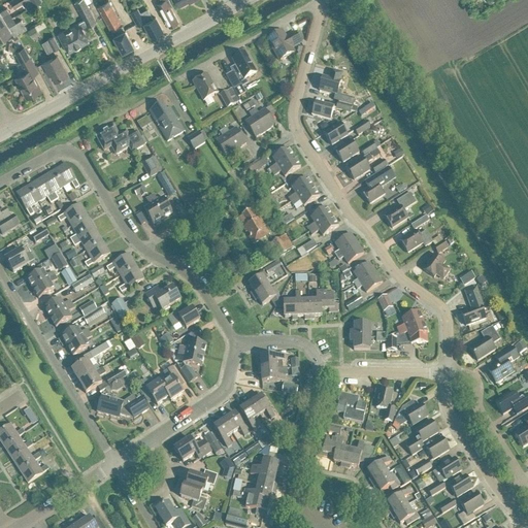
[(58,33),(67,52),(89,40),(81,27),(87,24),(88,25),(96,21),(84,0),(76,0),(74,1),(85,20),(78,23),(78,22),(58,33)]
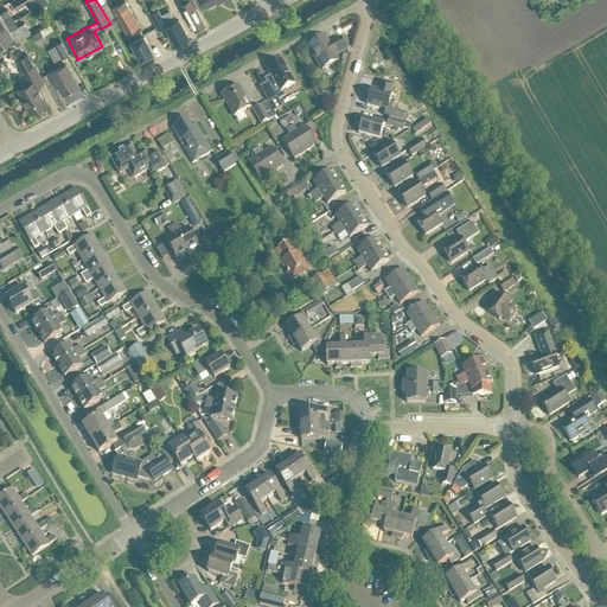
[(127,31),(139,25),(125,0),(122,0),(113,6),(127,31)]
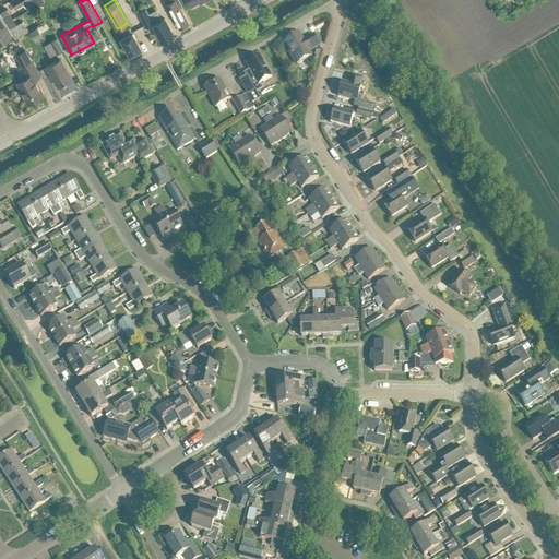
[(179,0),(166,0),(168,3),(166,4),(170,12),(174,20),(175,20),(179,27),(188,23),(183,14),(185,14),(181,7),(182,4),(179,0)]
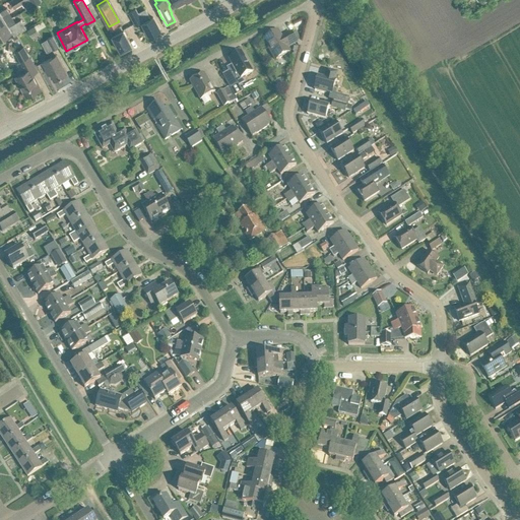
[(0,24),(12,17),(9,12),(6,7),(0,10),(0,24)]
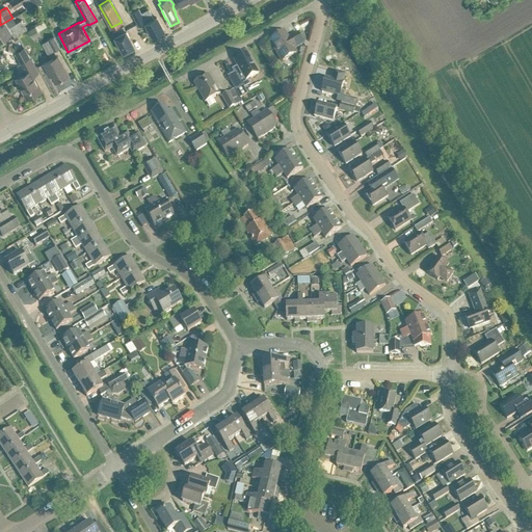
[(144,21),(153,36),(163,30),(157,18),(154,19),(148,8),(141,11),(139,8),(133,12),(139,24),(144,21)]
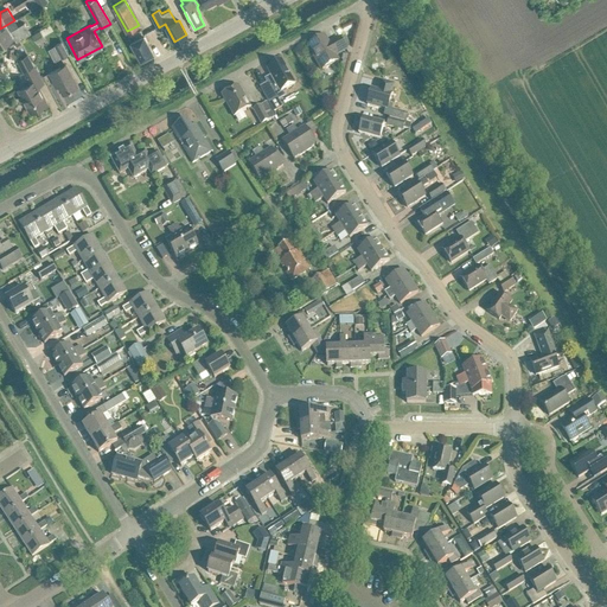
[(14,20),(0,29),(0,44),(13,37),(13,36),(21,31),(24,37),(31,32),(25,23),(18,26),(14,20)]
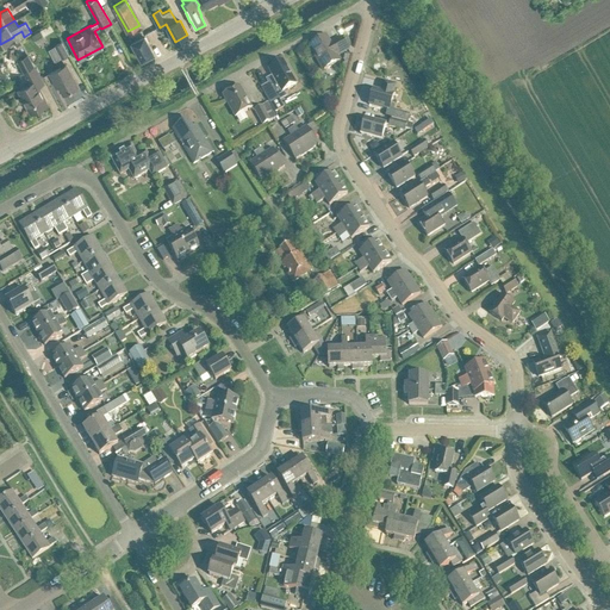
[(142,60),(155,53),(144,35),(141,29),(129,36),(132,41),(131,41),(142,60)]
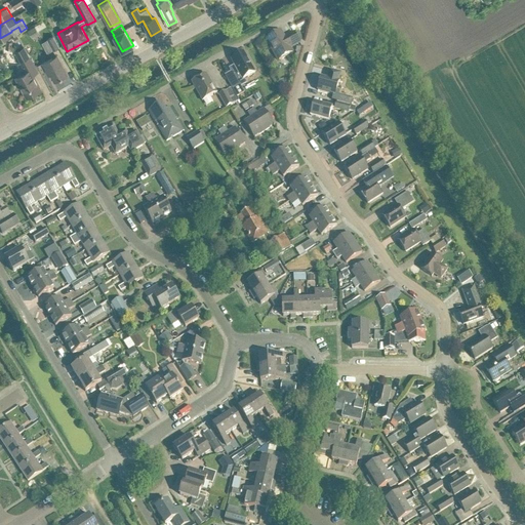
[(284,40),(281,34),(267,41),(278,62),(292,53),(289,49),(298,44),(293,35),(284,40)]
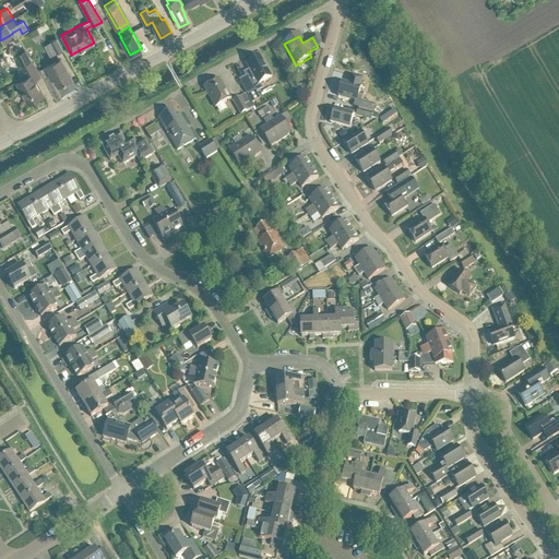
[(57,52),(63,49),(57,37),(50,40),(57,52)]
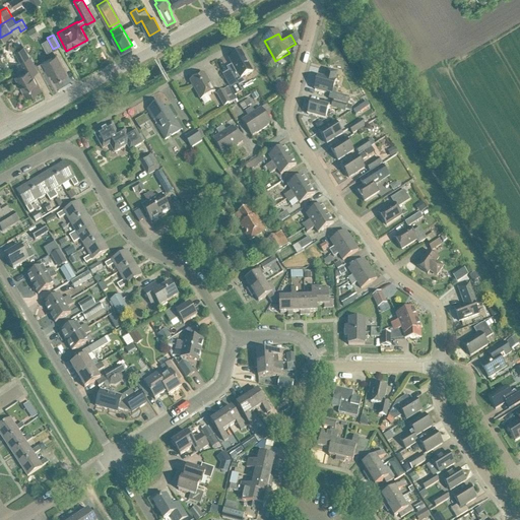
[(15,52),(25,71),(15,76),(25,95),(41,87),(33,72),(37,70),(30,59),(29,59),(24,48),(15,52)]
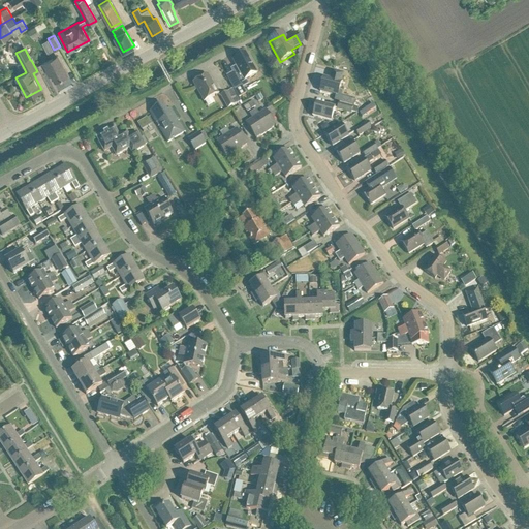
[(55,81),(68,74),(58,55),(42,63),(48,71),(49,70),(55,81)]
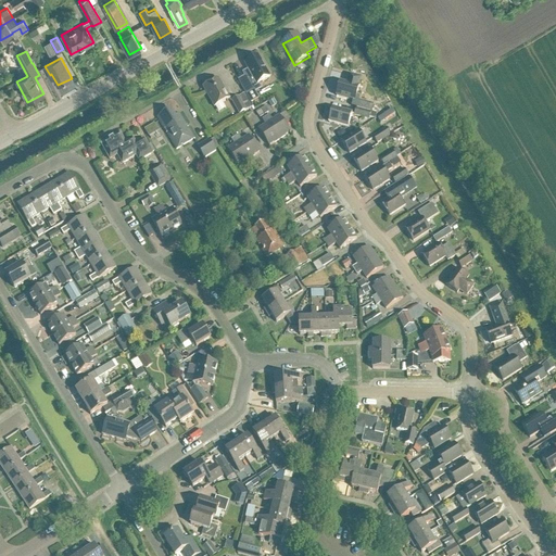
[(243,74),(244,77),(238,80),(247,95),(258,87),(257,85),(269,78),(258,60),(245,66),(249,71),(243,74)]
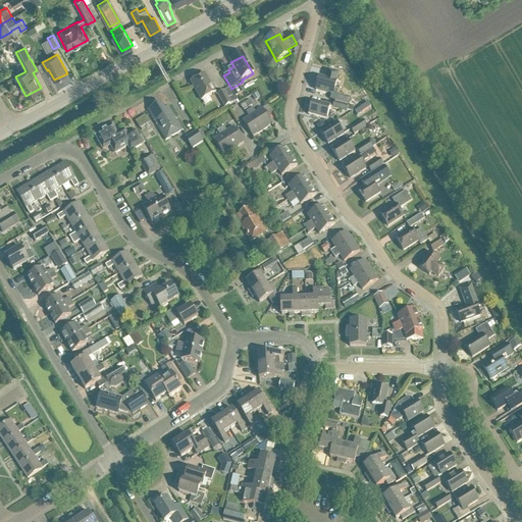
[(319,79),(315,91),(333,96),(336,83),(338,74),(327,71),(325,80),(319,79)]
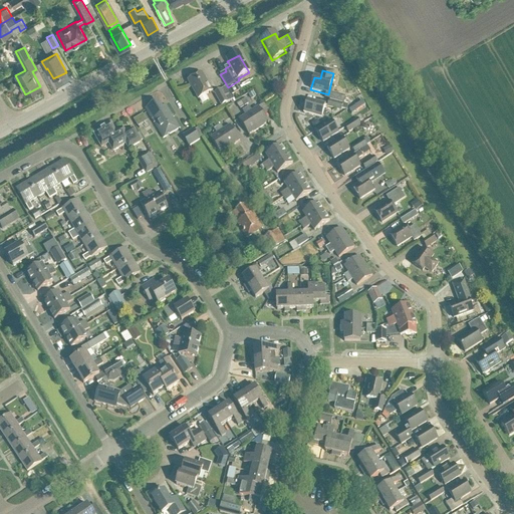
[(212,92),(202,74),(188,82),(198,100),(212,92)]
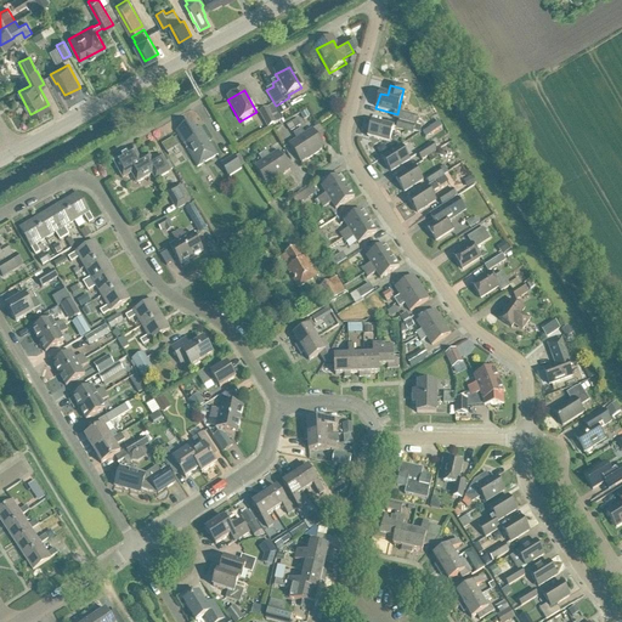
[(259,114),(261,117),(267,129),(275,125),(266,111),(259,114)]
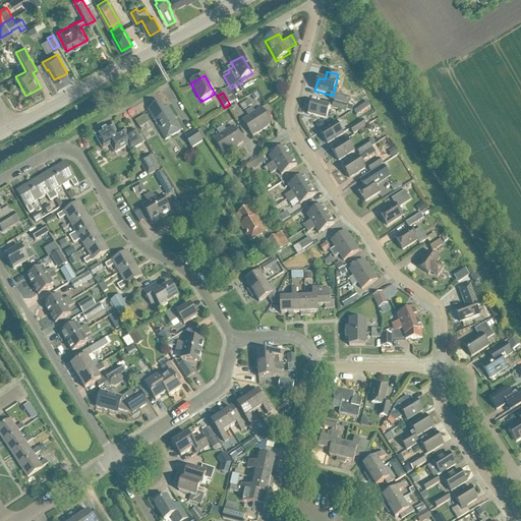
[(336,96),(335,98),(334,102),(347,106),(349,100),(336,96)]
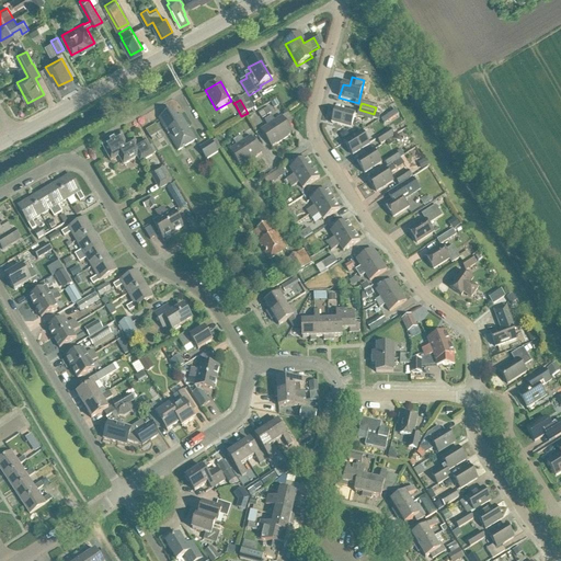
[(260,115),(263,121),(272,115),(267,110),(260,115)]
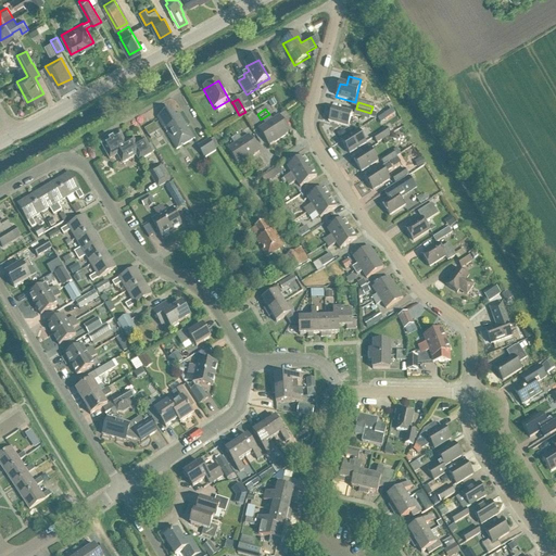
[(351,115),(332,110),(328,124),(348,129),(351,115)]
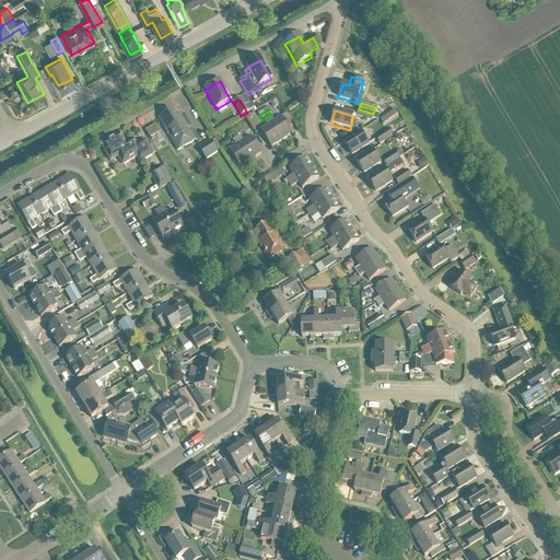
[(173,112),(159,120),(177,152),(196,141),(183,120),(179,123),(173,112)]
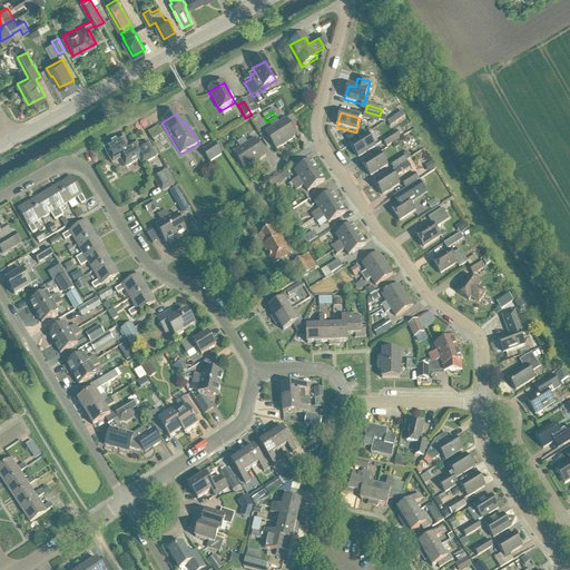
[(380,117),(365,114),(363,120),(377,124),(379,123),(380,117)]
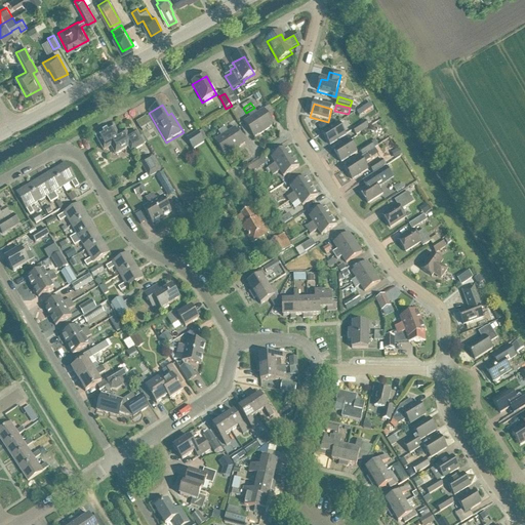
[(370,105),(356,113),(359,118),(373,109),(370,105)]
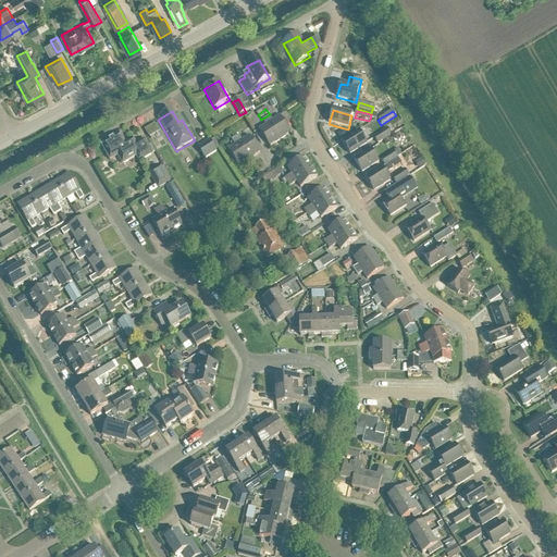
[(270,116),(265,119),(280,140),(291,134),(280,118),(273,122),(270,116)]
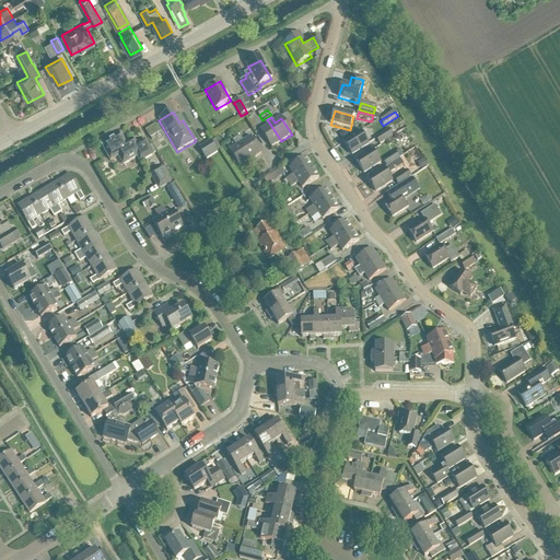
[(260,132),(270,149),(281,141),(267,119),(264,123),(267,128),(260,132)]
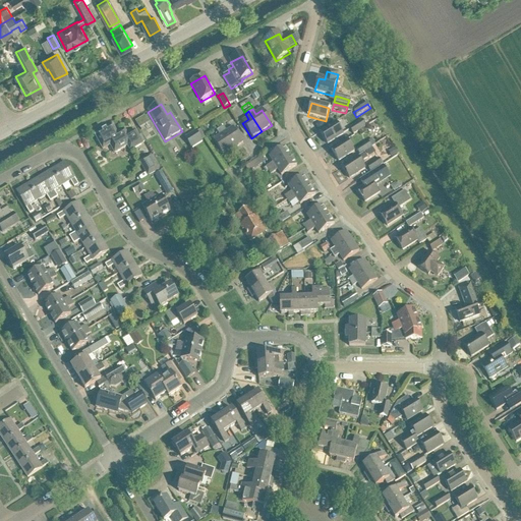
[(135,120),(139,127),(149,122),(145,115),(135,120)]
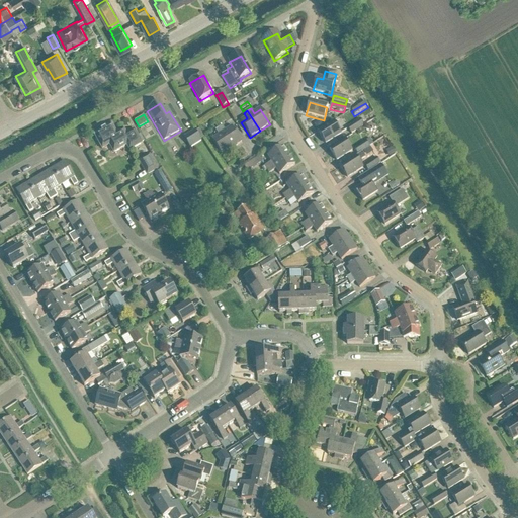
[(360,121),(349,128),(353,135),(364,127),(360,121)]
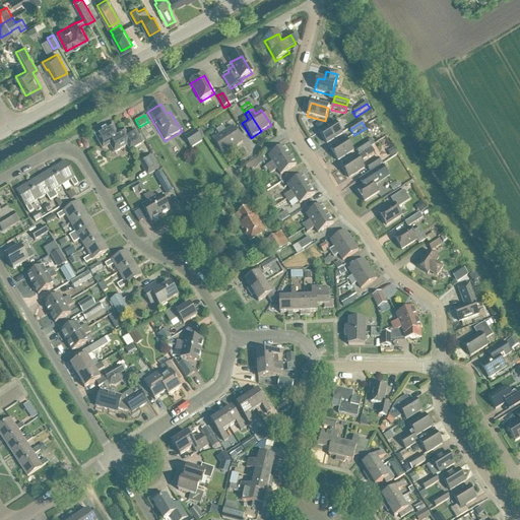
[(342,135),(335,124),(319,134),(327,145),(342,135)]
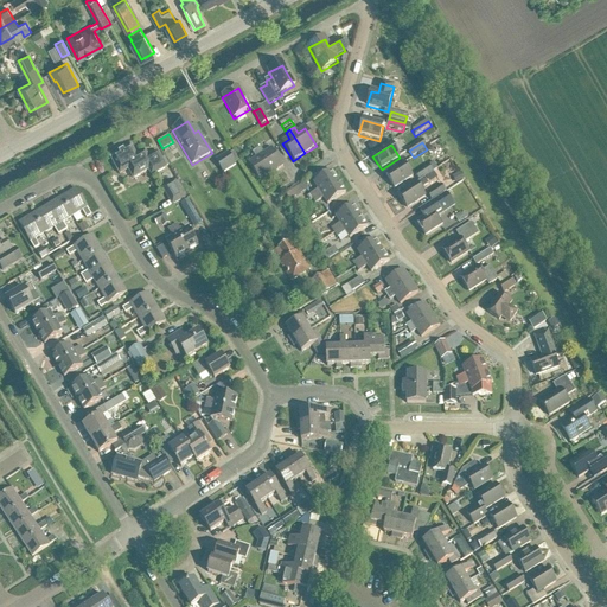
[(166,170),(161,161),(158,154),(148,159),(145,154),(136,158),(132,148),(110,159),(120,176),(128,171),(133,180),(148,172),(152,178),(166,170)]
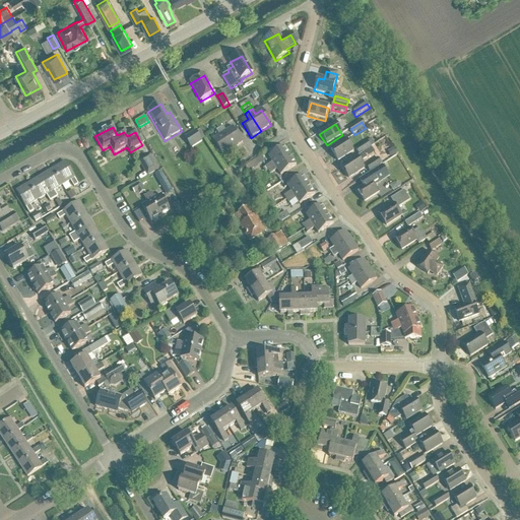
[(222,128),(219,130),(233,150),(242,143),(233,128),(225,133),(222,128)]
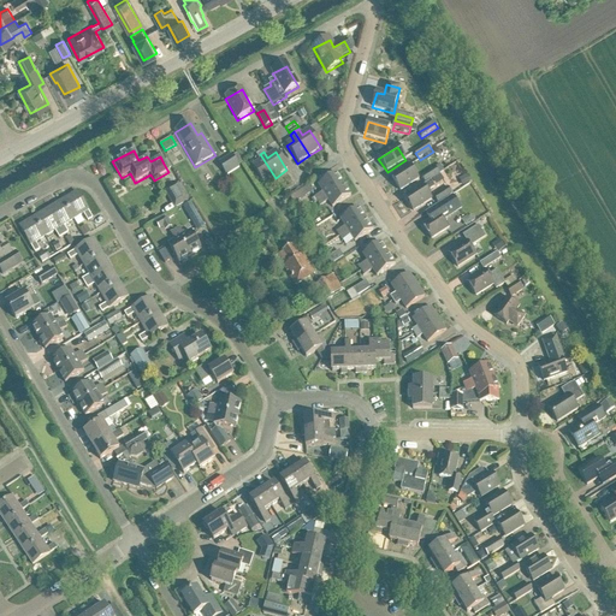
[(252,167),(264,185),(276,178),(260,154),(256,157),(260,163),(252,167)]
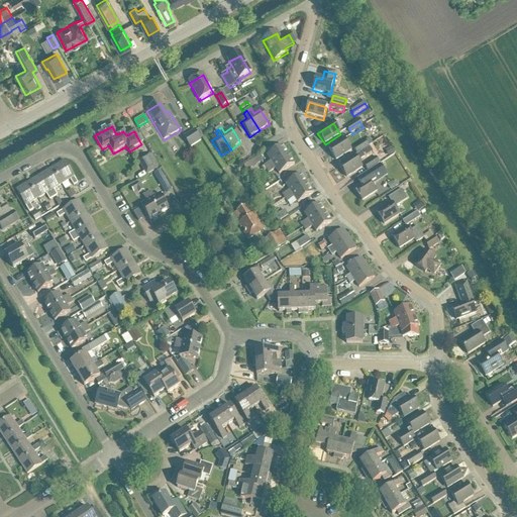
[(201,141),(194,131),(184,137),(191,148),(201,141)]
